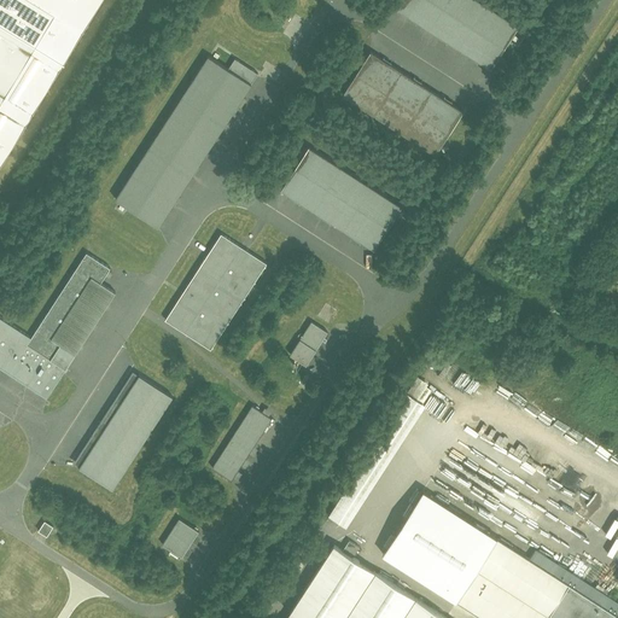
[(0,0),(0,163),(100,0),(0,0)]
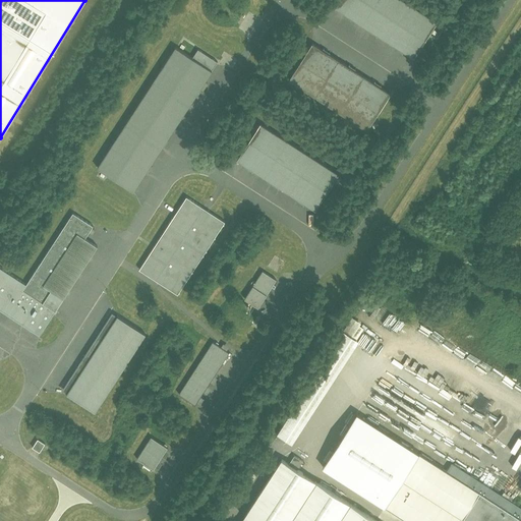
[(438,22),(403,0),(342,0),(337,8),(347,14),(346,16),(352,21),(354,18),(373,32),(371,34),(379,39),(380,36),(399,48),(397,50),(404,55),(405,52),(415,58),(438,22)]
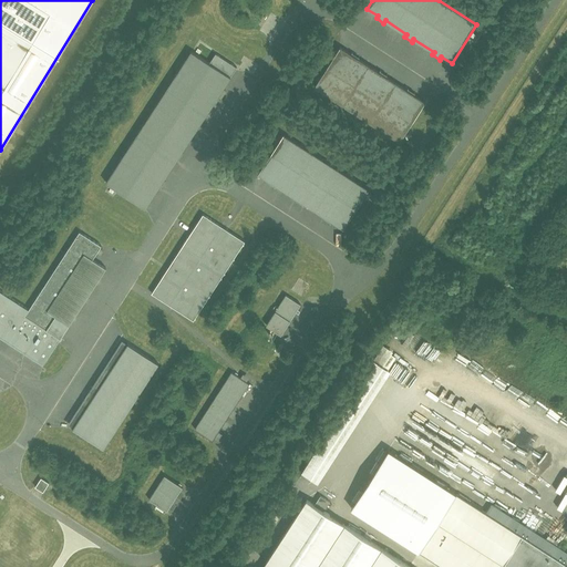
[(361,58),(354,53),(352,55),(342,48),(317,88),(400,142),(425,103),(415,96),(416,93),(410,89),(409,92),(388,79),(389,76),(381,71),(380,73),(360,60),(361,58)]
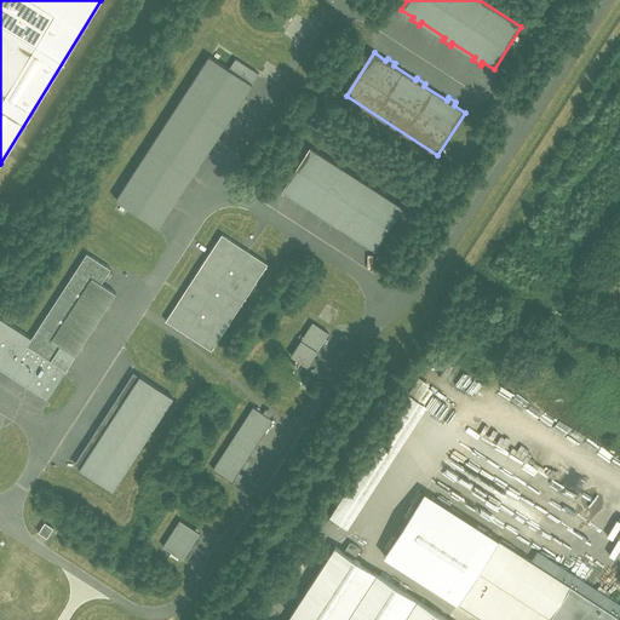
[(210,56),(116,200),(160,228),(174,205),(176,206),(181,199),(179,197),(194,174),(196,176),(201,168),(199,167),(213,144),(216,145),(220,137),(219,137),(234,114),(235,115),(240,107),(239,105),(259,74),(236,58),(230,69),(210,56)]
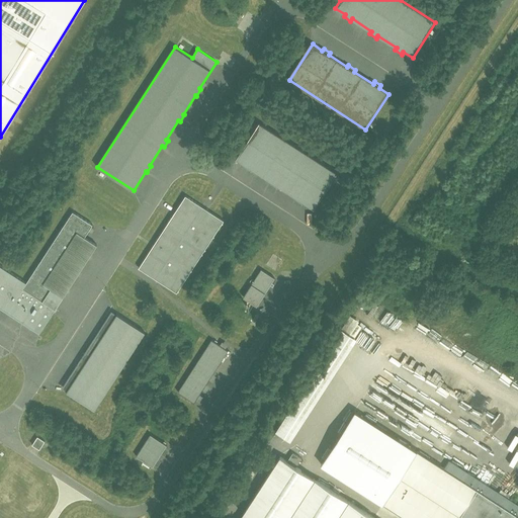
[(336,173),(260,123),(237,159),(247,166),(245,168),(251,172),(253,170),(272,182),(270,185),(277,189),(278,186),(297,198),(295,201),(301,205),(304,202),(313,209),(336,173)]
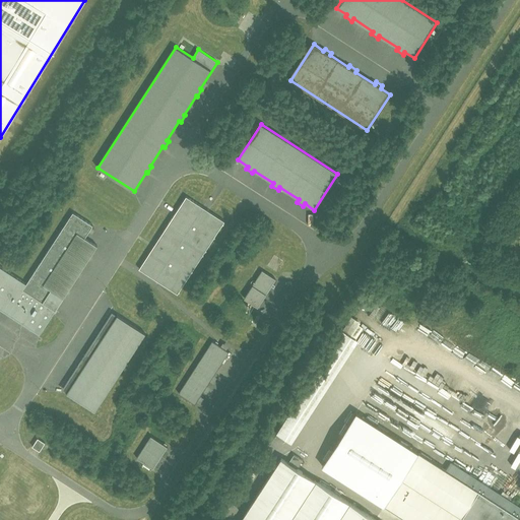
[(188,197),(140,270),(178,296),(225,222),(188,197)]
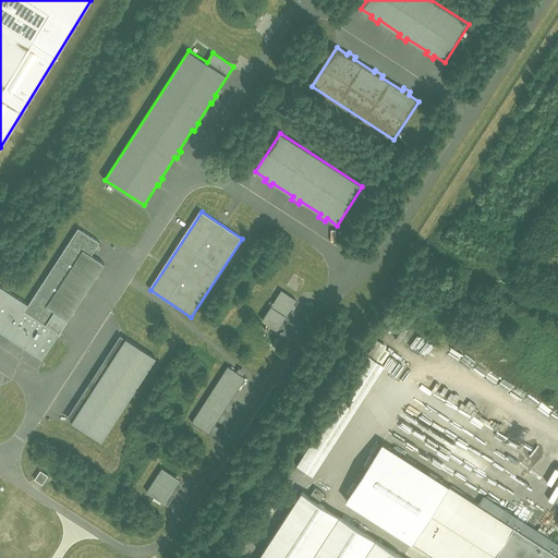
[(29,304),(25,310),(47,324),(61,332),(106,264),(92,255),(100,242),(79,228),(29,304)]
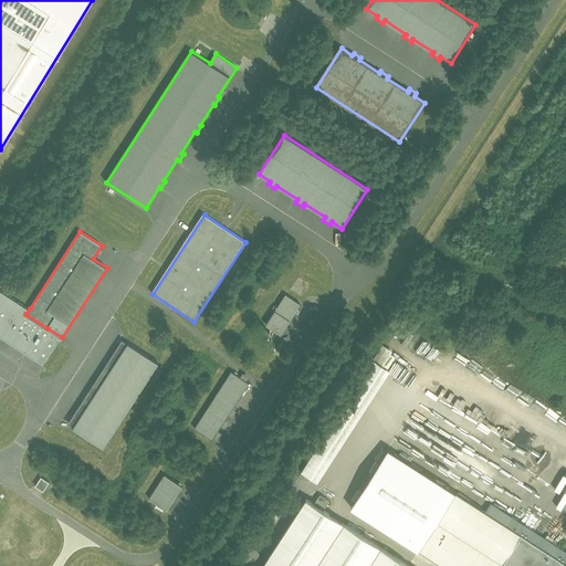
[(30,308),(0,289),(0,335),(44,364),(62,337),(48,328),(25,314),(30,308)]
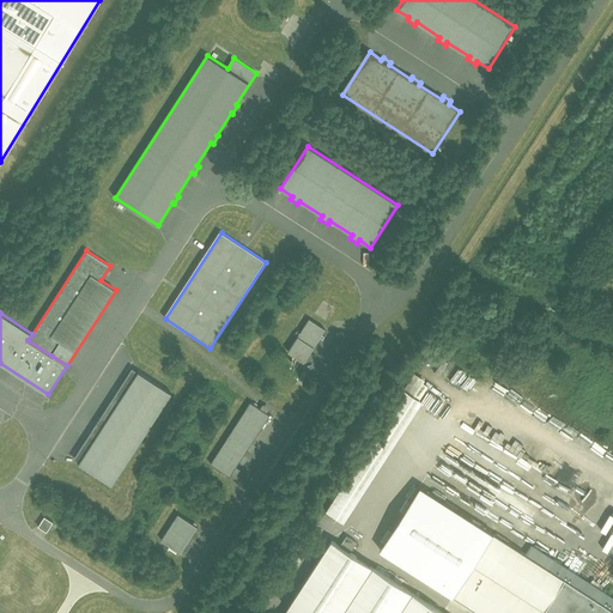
[(309,320),(302,333),(298,331),(296,334),(299,335),(289,352),(304,363),(321,338),(325,340),(326,338),(322,335),(326,331),(309,320)]
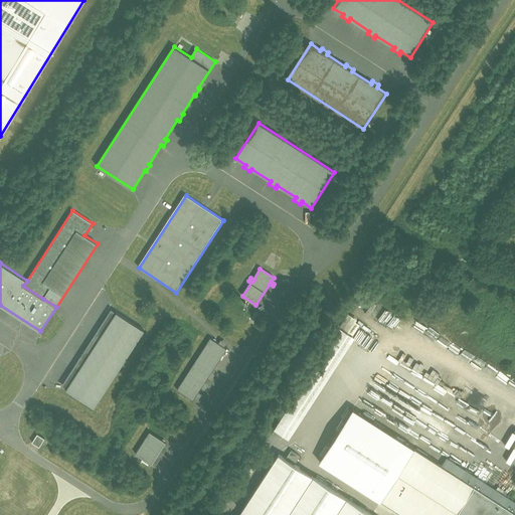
[(117,313),(67,389),(95,407),(144,331),(117,313)]
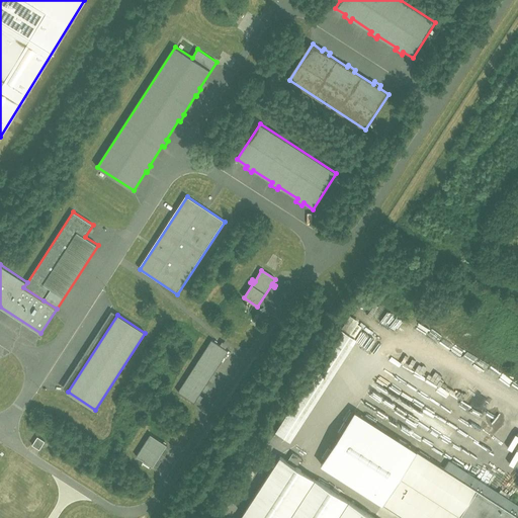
[(349,315),(341,327),(349,333),(357,320),(349,315)]
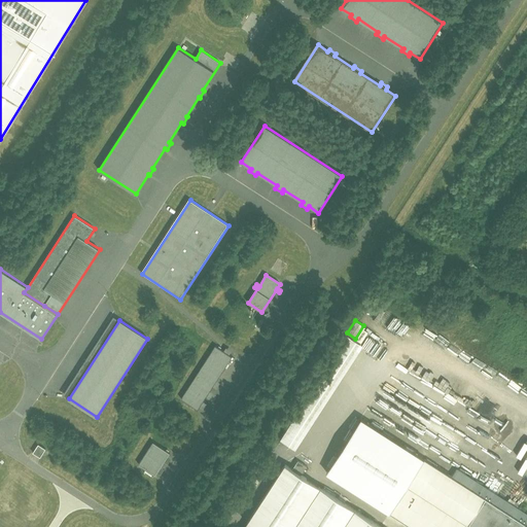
[(312,380),(278,441),(296,451),(357,342),(344,334),(328,361),(312,361),(312,380)]
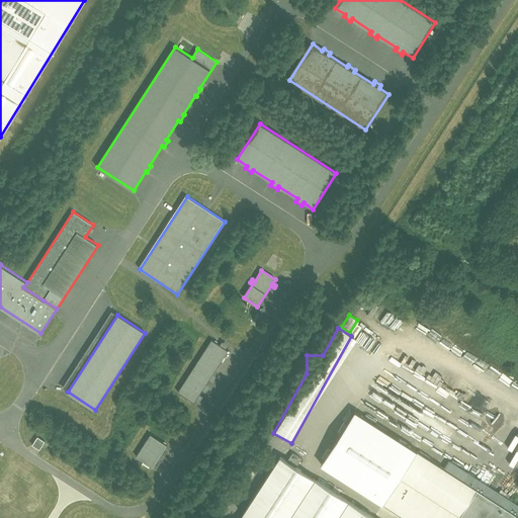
[(212,340),(179,392),(195,402),(229,350),(212,340)]
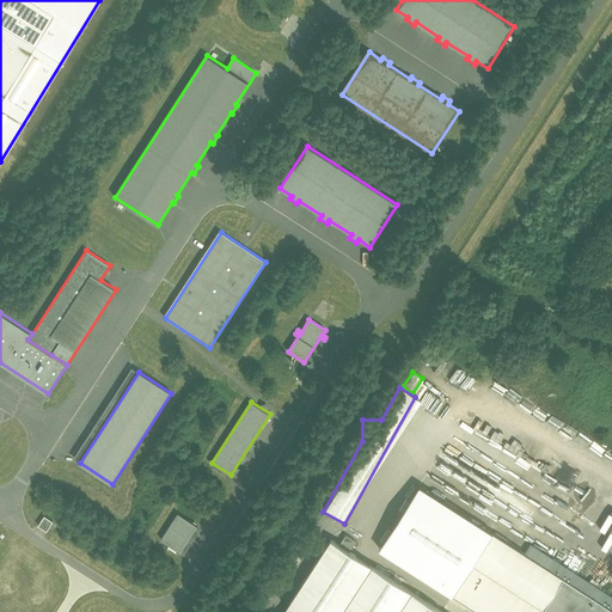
[(611,611),(611,609),(426,489),(385,551),(481,611),(543,611),(544,610),(548,611),(611,611)]
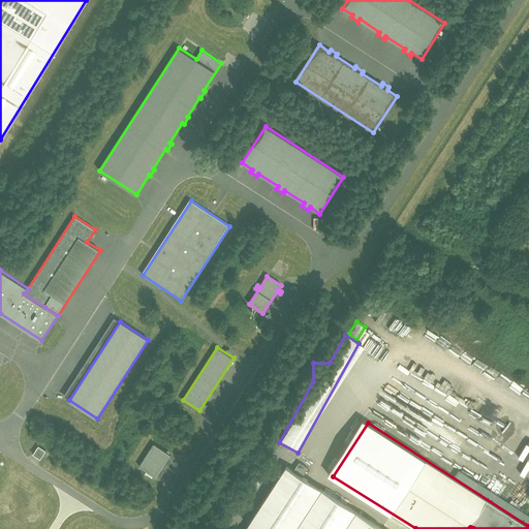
[(155,444),(141,466),(157,476),(170,455),(155,444)]
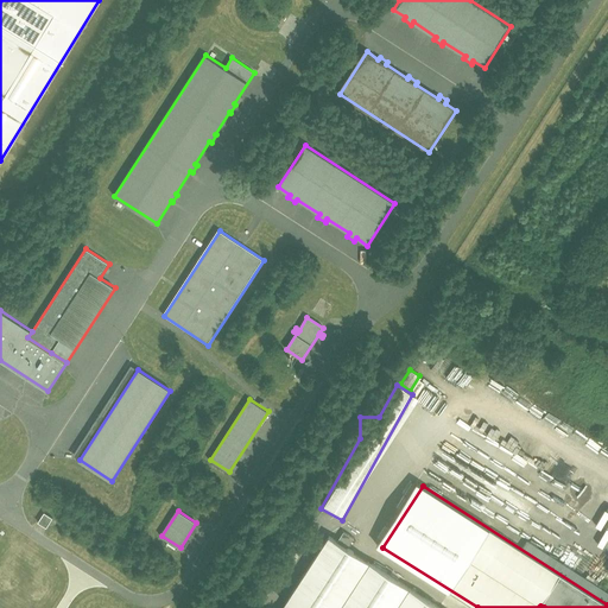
[(44,514),(38,525),(46,530),(52,519),(44,514)]
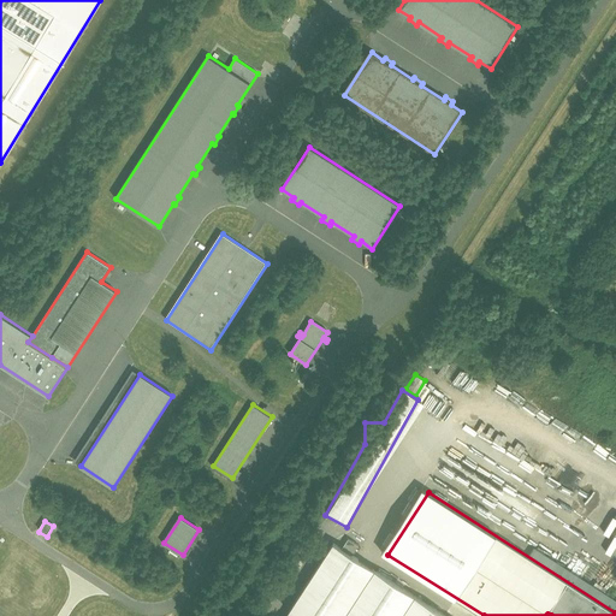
[(446,615),(335,543),(289,611),(296,615),(446,615)]
